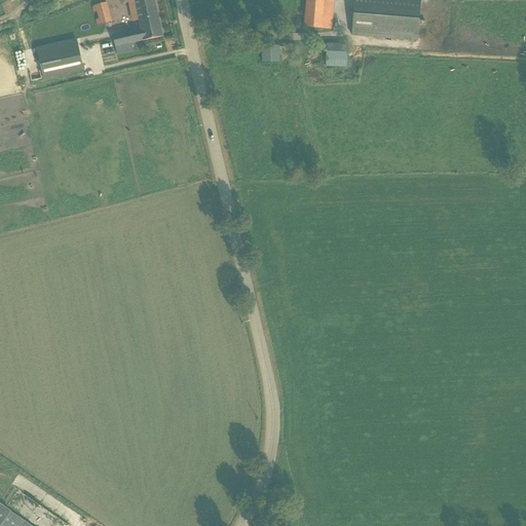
[(162,37),(153,0),(123,0),(124,4),(127,3),(133,23),(139,22),(141,30),(113,36),(117,57),(133,52),(130,44),(162,37)]
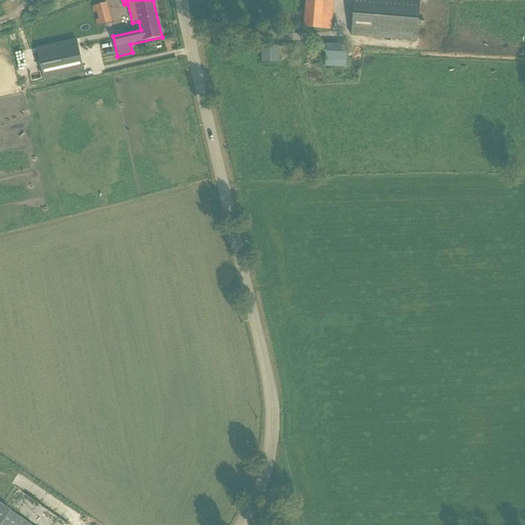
[(305,0),(304,28),(331,30),(333,0),(305,0)]
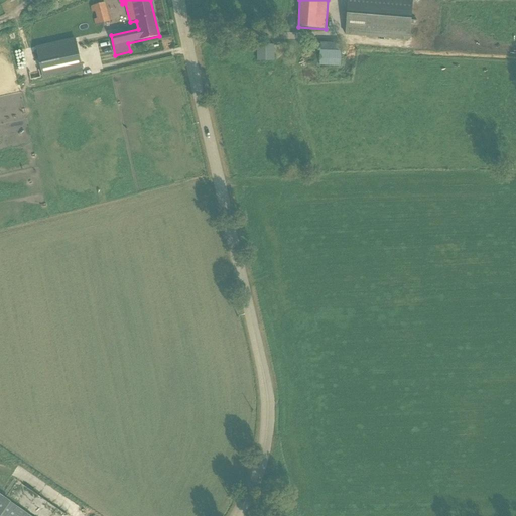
[(347,0),(345,36),(409,41),(410,25),(417,25),(417,22),(411,21),(412,0),(347,0)]
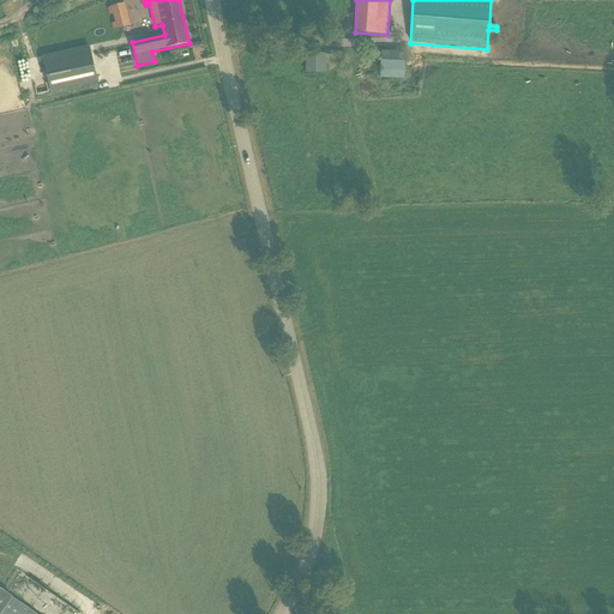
[(125,4),(107,8),(109,16),(113,14),(115,23),(110,24),(113,31),(131,26),(125,4)]
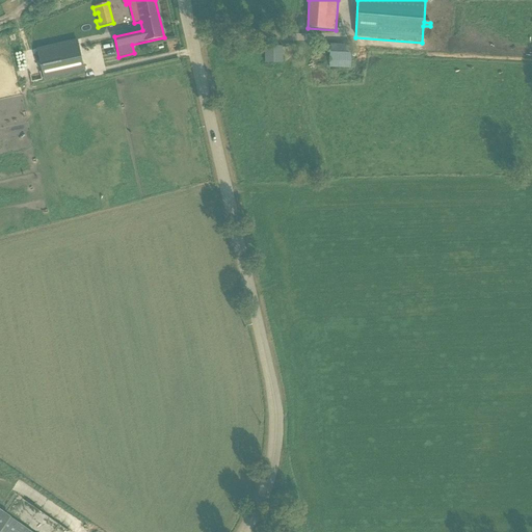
[(77,40),(36,49),(44,80),(84,72),(77,40)]
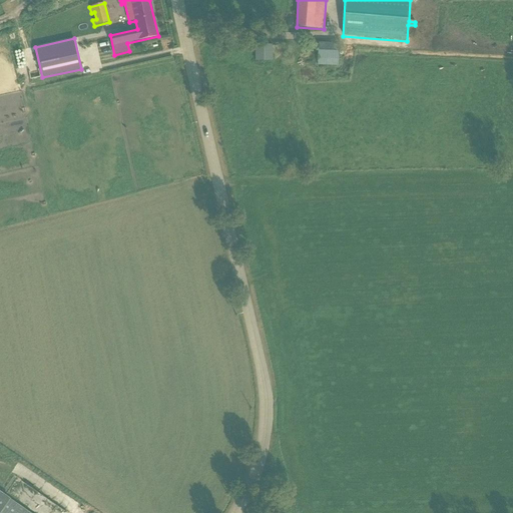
[(339,65),(339,44),(319,44),(319,65),(339,65)]
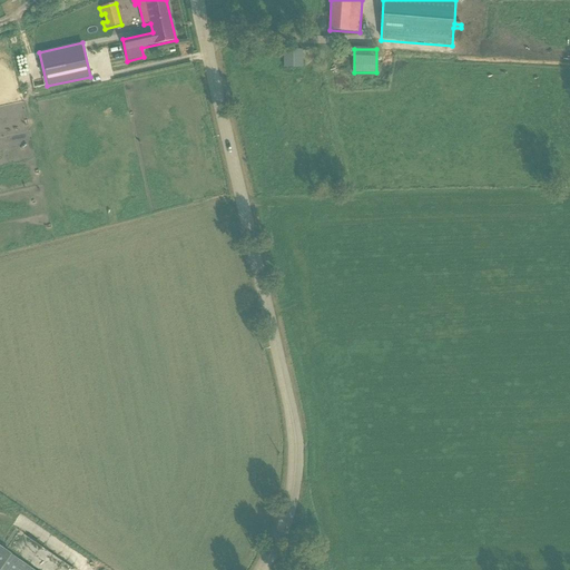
[(303,50),(284,50),(284,68),(303,68),(303,50)]
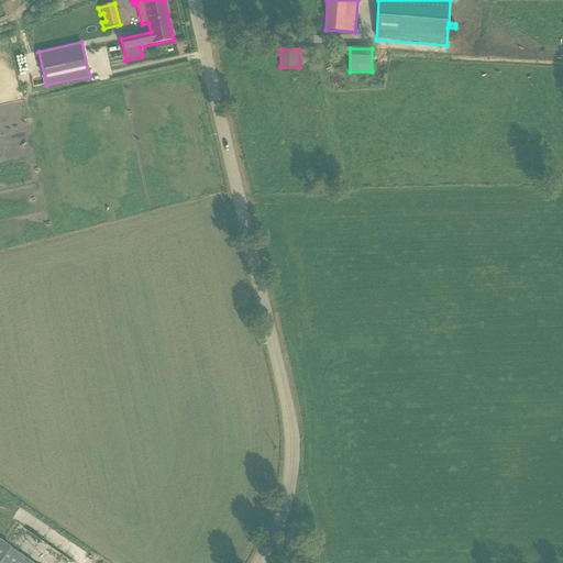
[(32,562),(0,540),(0,562),(32,562)]
